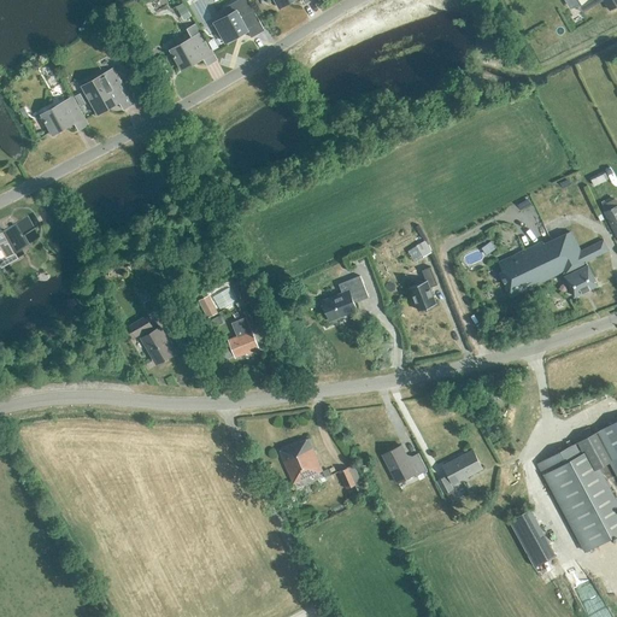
[(252,37),(265,30),(247,0),(236,0),(224,7),(228,15),(215,22),(225,42),(247,30),(252,37)]
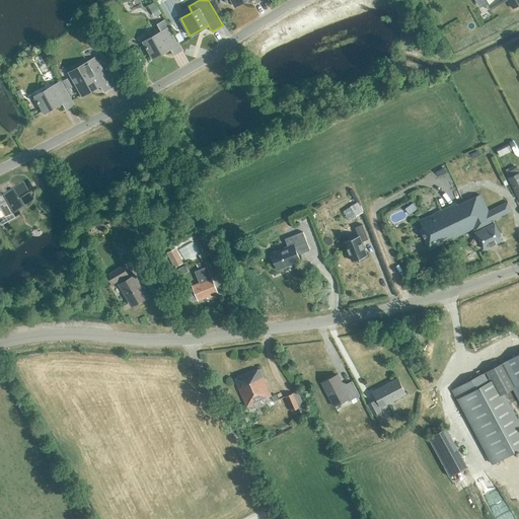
[(518,0),(508,0),(513,8),(518,4),(518,0)]
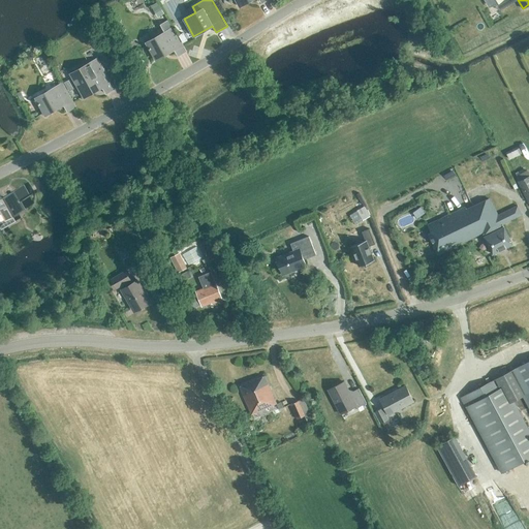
[(178,56),(186,51),(173,28),(172,28),(167,21),(160,25),(164,32),(147,42),(156,60),(156,59),(155,57),(173,47),(178,56)]
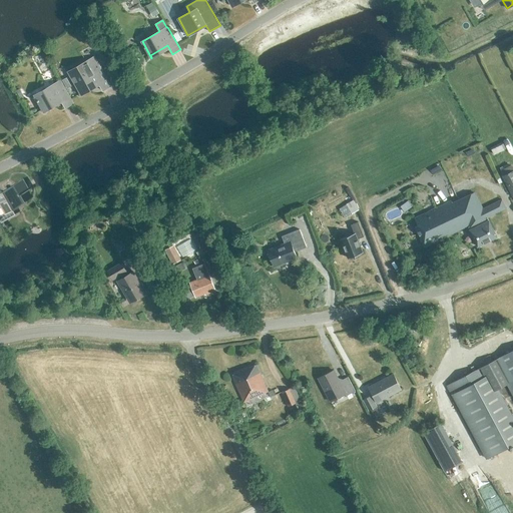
[(177,32),(173,34),(177,41),(181,38),(177,32)]
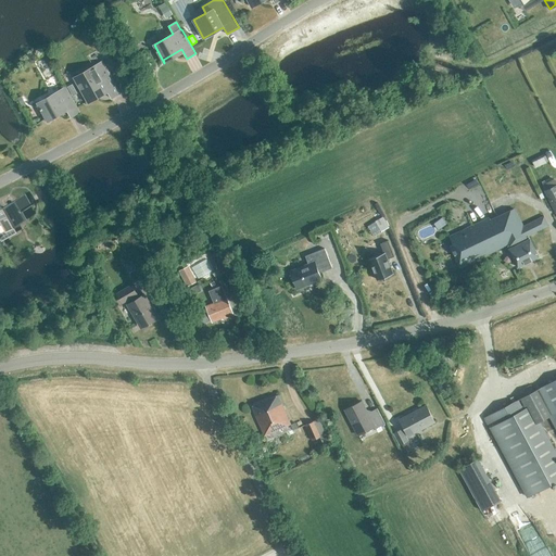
[(112,98),(119,93),(102,62),(74,77),(88,102),(89,102),(88,100),(106,89),(112,98)]
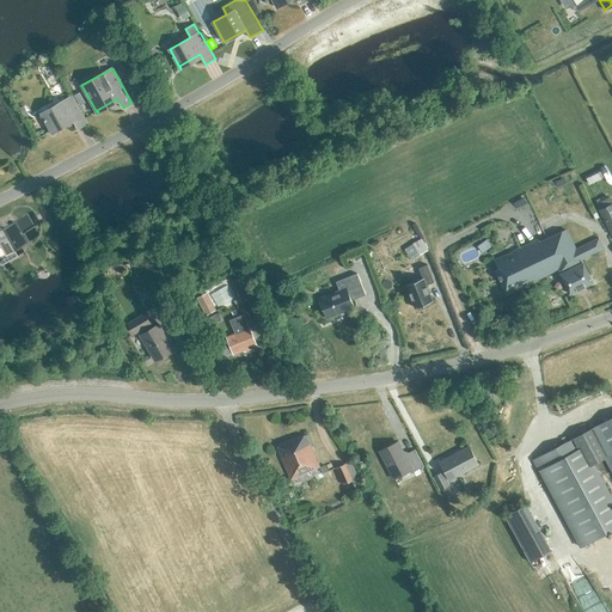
[(72,96),(41,114),(53,133),(51,130),(73,118),(78,128),(87,123),(72,96)]
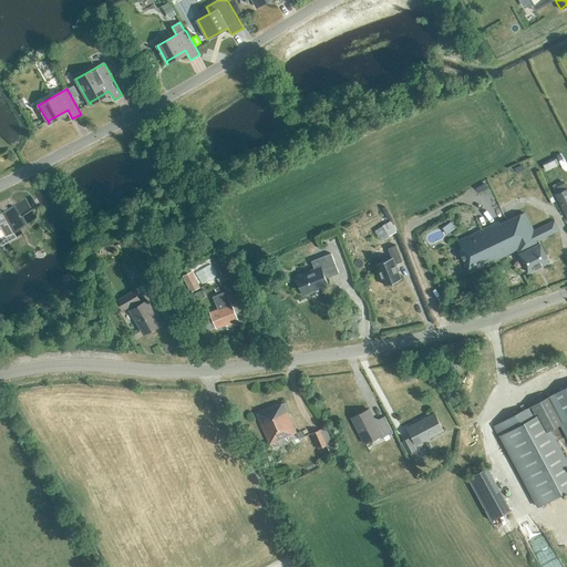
[(547,172),(558,167),(554,160),(544,165),(547,172)]
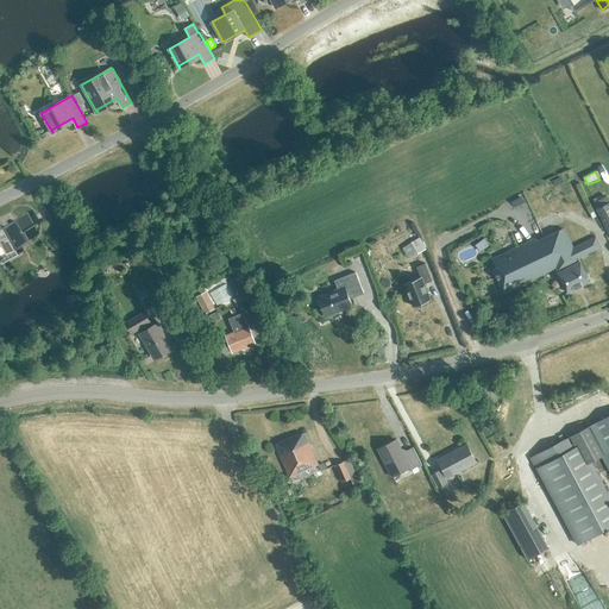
[(608,232),(608,201),(596,208),(608,233),(608,232)]
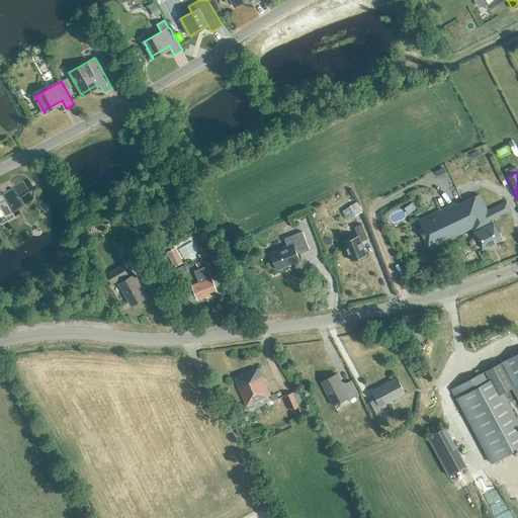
[(0,194),(0,223),(1,225),(14,217),(11,211),(23,204),(18,196),(28,191),(22,182),(0,194)]
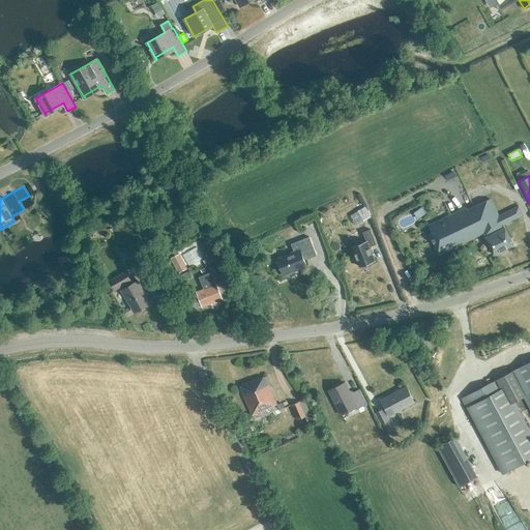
[(494,255),(513,244),(503,224),(523,214),(519,205),(499,214),(490,197),(468,208),(466,205),(443,216),(437,219),(438,219),(428,225),(432,232),(428,233),(438,255),(483,233),(494,255)]
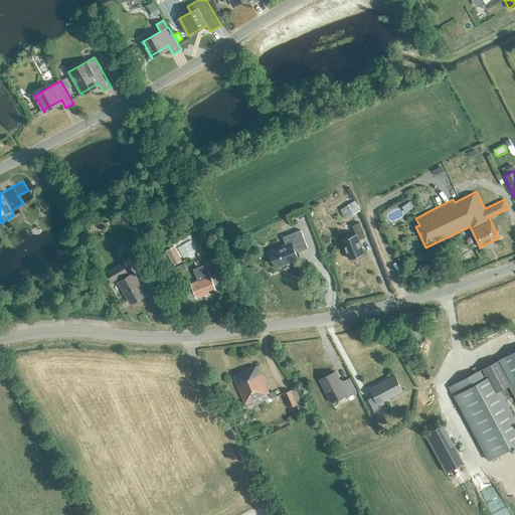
[(346,218),(360,210),(355,201),(341,208),(346,218)]
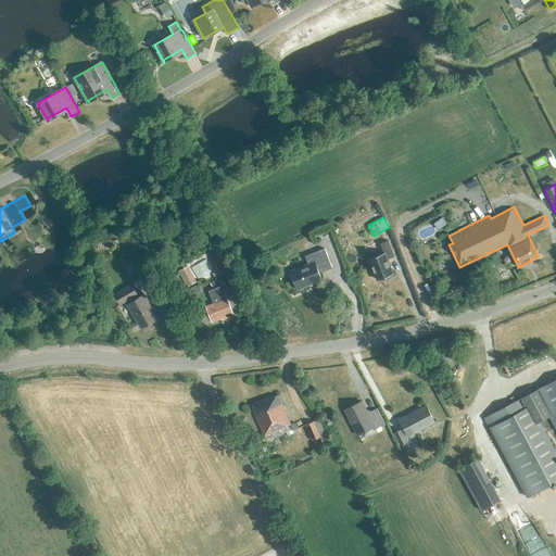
[(393,273),(388,258),(394,256),(388,240),(380,243),(383,252),(369,258),(378,279),(393,273)]
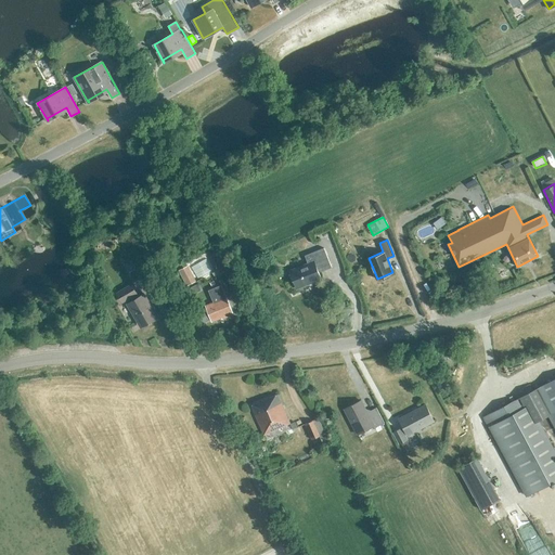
[(321,270),(321,271),(332,267),(324,247),(305,255),(308,263),(289,270),(297,288),(307,284),(306,282),(320,276),(318,271),(321,270)]
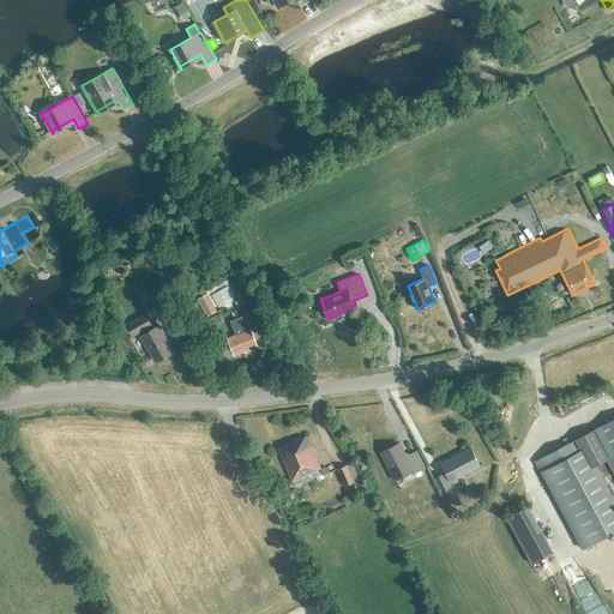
[(217,311),(208,294),(198,299),(208,315),(217,311)]
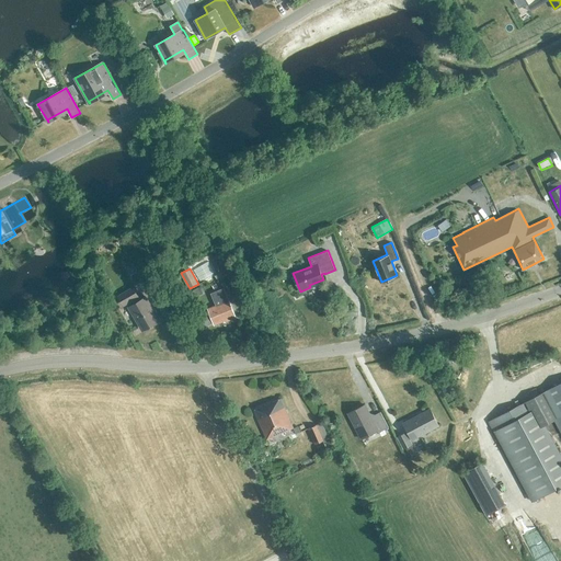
[(129,307),(141,329),(152,322),(152,324),(161,320),(155,309),(152,310),(146,297),(138,301),(136,298),(138,296),(133,287),(118,296),(124,305),(130,301),(133,305),(129,307)]
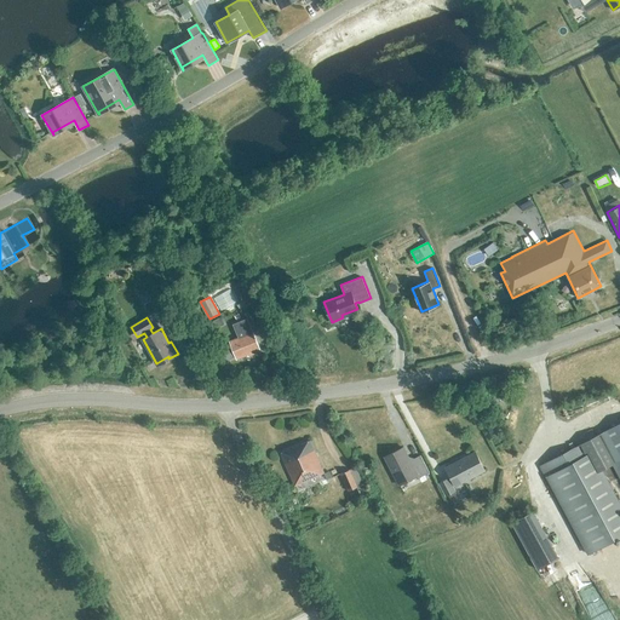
[(212,329),(224,323),(222,317),(208,323),(212,329)]
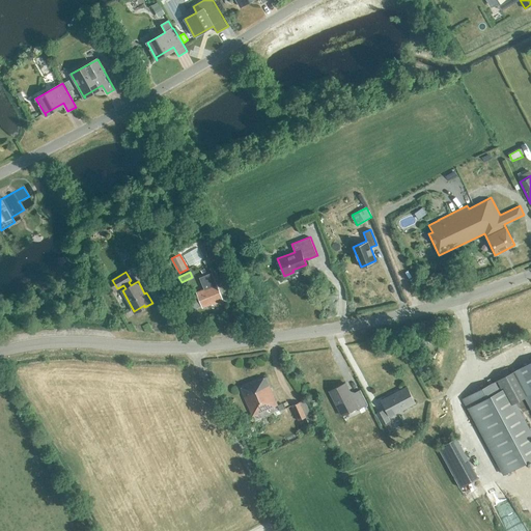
[(197,294),(198,295),(192,298),(196,308),(202,305),(203,307),(216,302),(217,303),(222,301),(221,300),(222,299),(212,273),(200,278),(205,290),(197,294)]
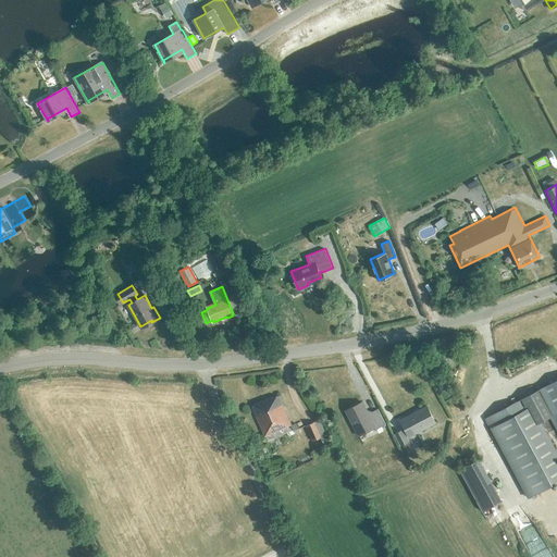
[(556,379),(486,417),(530,497),(556,482),(556,456),(539,422),(552,416),(556,426),(556,379)]
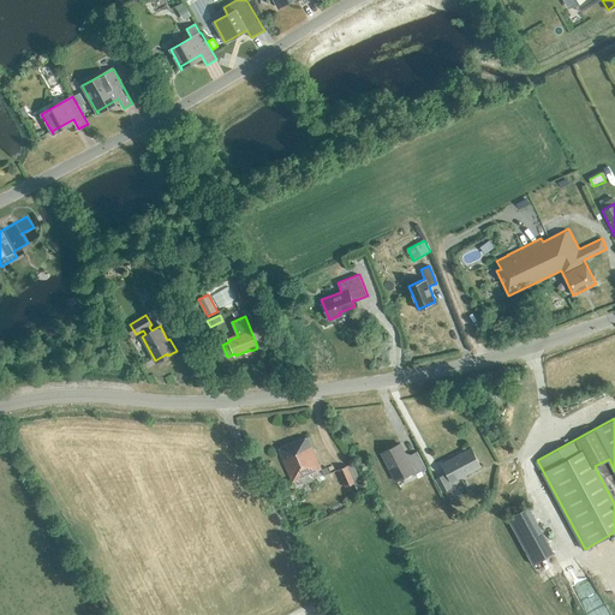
[(292,482),(321,470),(306,437),(278,449),(292,482)]
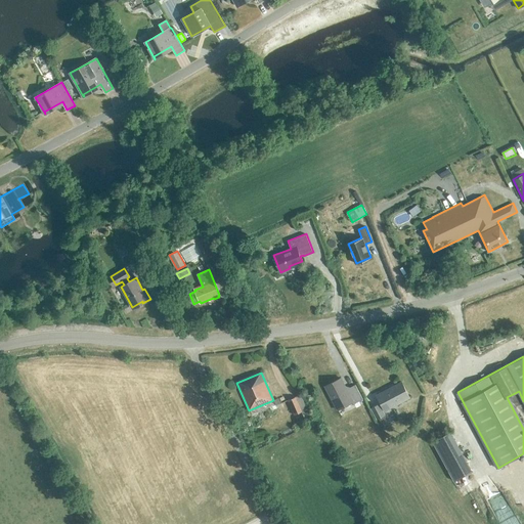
[(346,390),(341,379),(325,386),(338,410),(352,402),(353,404),(363,399),(355,385),(346,390)]
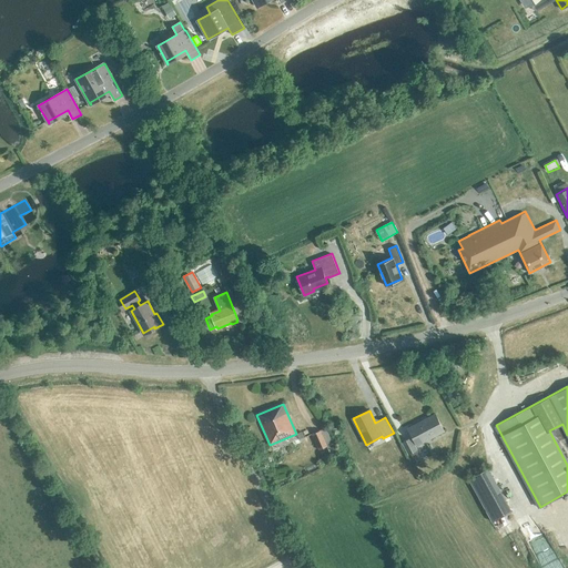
[(445,432),(436,415),(408,428),(417,445),(445,432)]
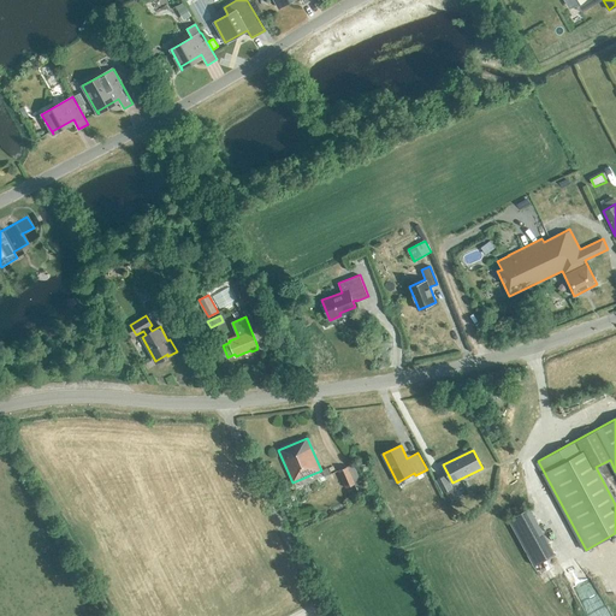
[(362,483),(354,465),(337,472),(345,490),(355,486),(362,483)]
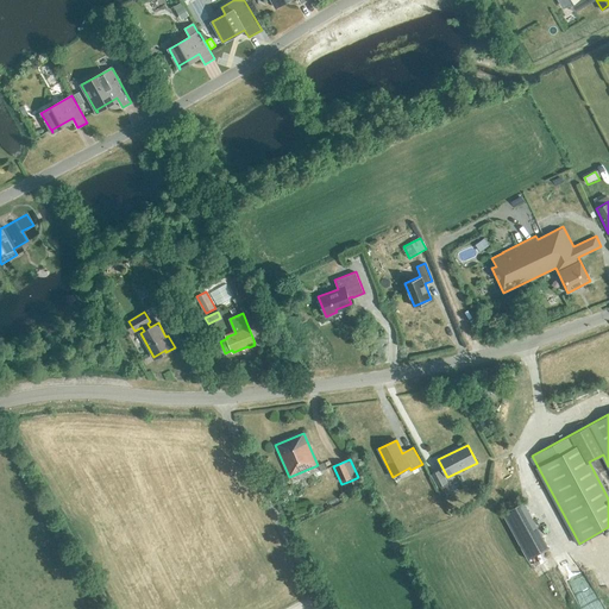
[(447,483),(440,470),(432,475),(439,487),(447,483)]
